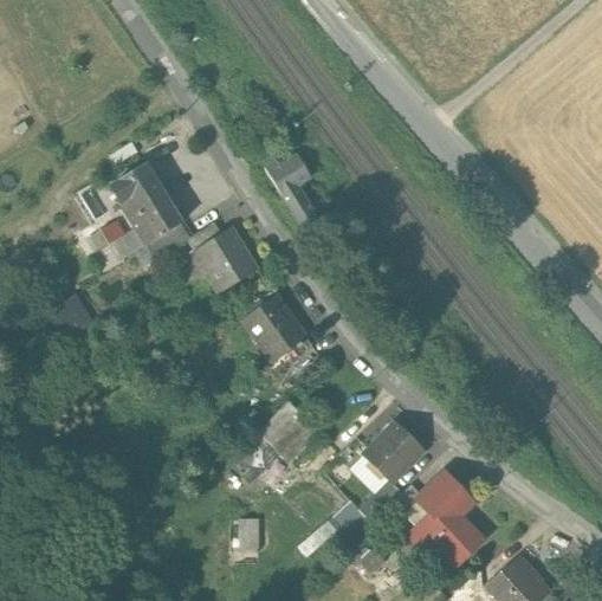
[(284,154),(265,166),(283,193),(284,192),(292,187),(310,176),(296,154),(287,160),(284,154)]
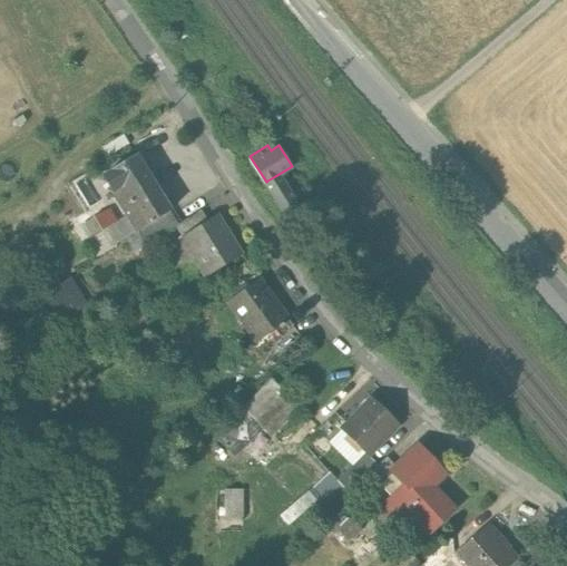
[(162,192),(138,153),(105,174),(114,189),(124,184),(137,205),(137,206),(162,192)]
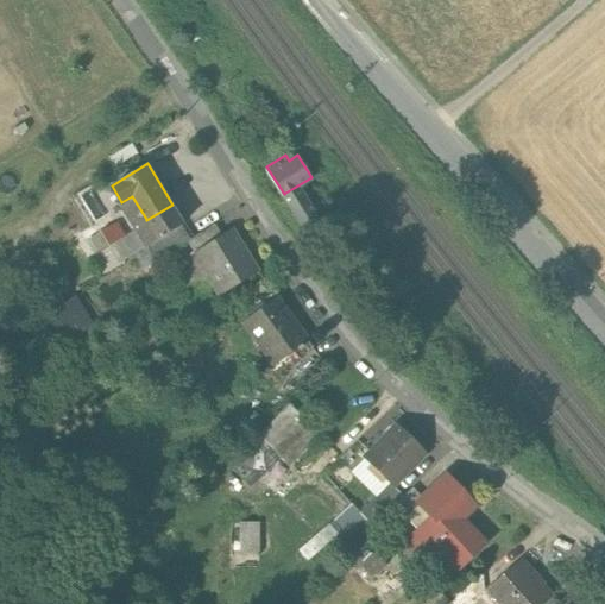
[(294,188),(285,193),(290,201),(284,205),(287,208),(281,212),(289,225),(295,221),(292,218),(306,208),(298,196),(294,188)]
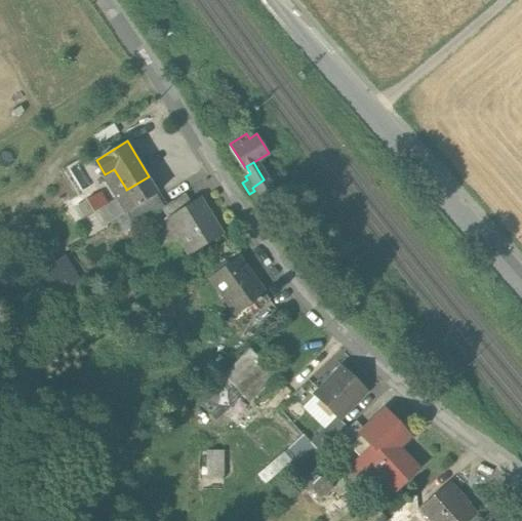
[(281,165),(274,170),(281,178),(287,174),(281,165)]
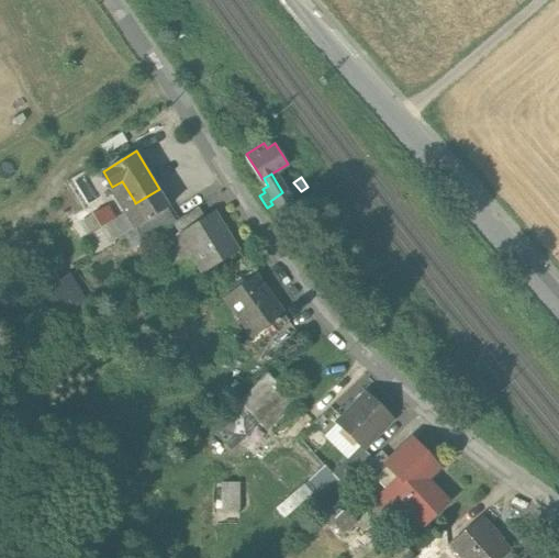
[(159,189),(135,203),(135,202),(126,208),(127,210),(122,213),(126,221),(131,219),(141,236),(152,230),(153,233),(176,219),(174,215),(199,201),(192,190),(168,203),(159,189)]
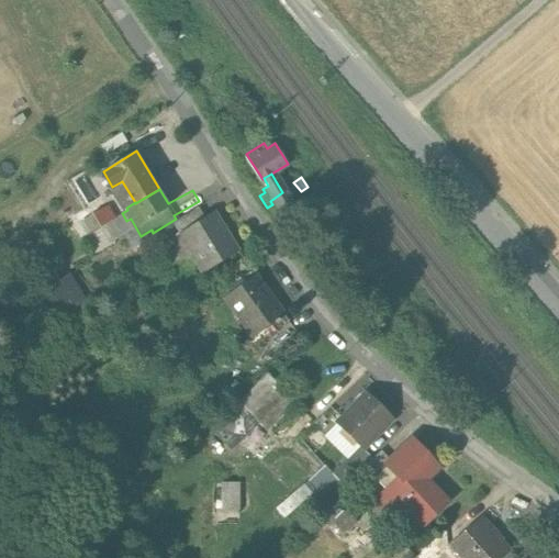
[(98,221),(112,215),(107,202),(92,208),(98,221)]
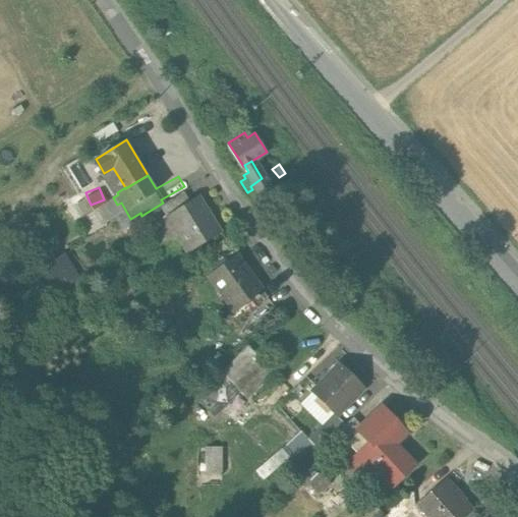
[(200,194),(169,214),(189,246),(221,227),(200,194)]
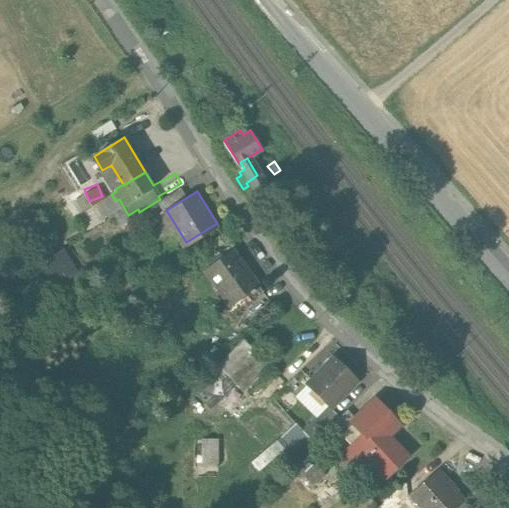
[(234,248),(206,268),(231,304),(260,284),(234,248)]
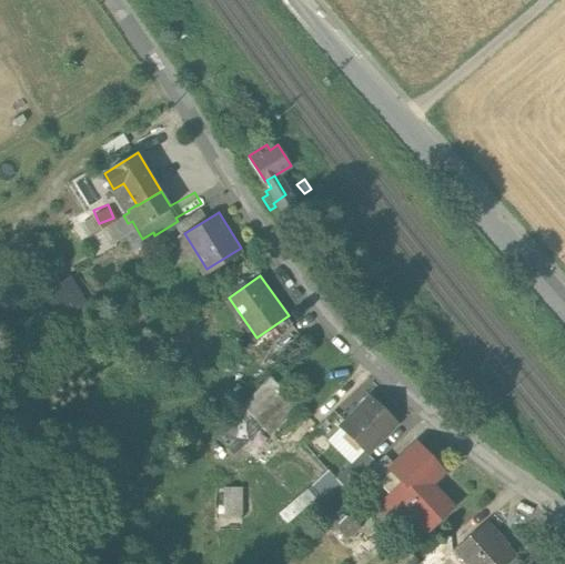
[(273,375),(243,404),(256,419),(286,390),(273,375)]
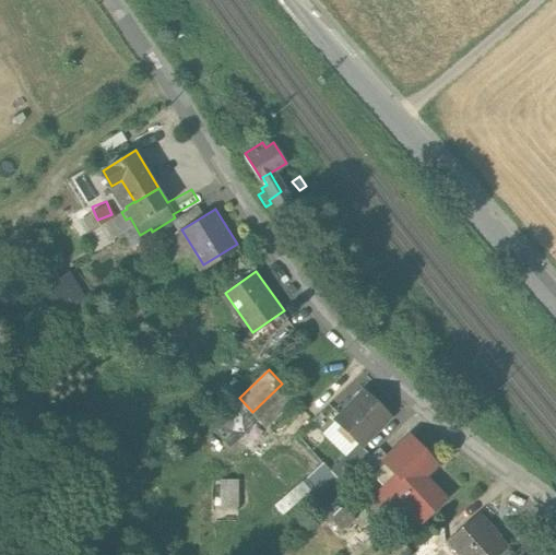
[(365,390),(335,421),(361,446),(391,415),(365,390)]
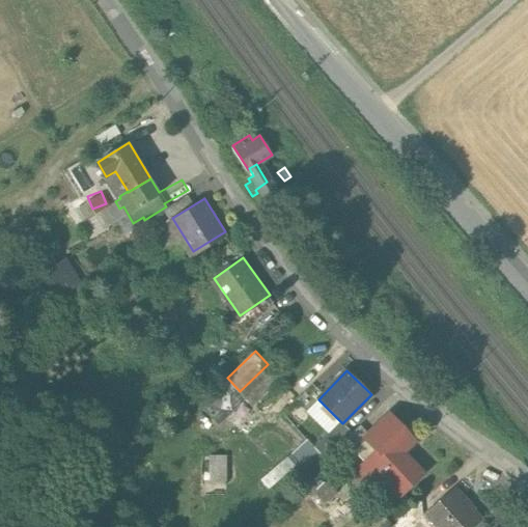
[(413,441),(388,414),(367,434),(365,436),(368,438),(382,452),(370,463),(367,460),(356,471),(369,487),(380,476),(398,496),(421,474),(400,452),(413,441)]
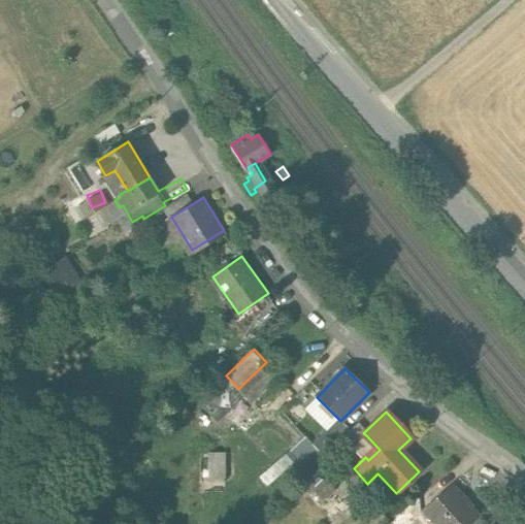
[(357,423),(338,440),(349,452),(366,435),(363,433),(365,431),(357,423)]
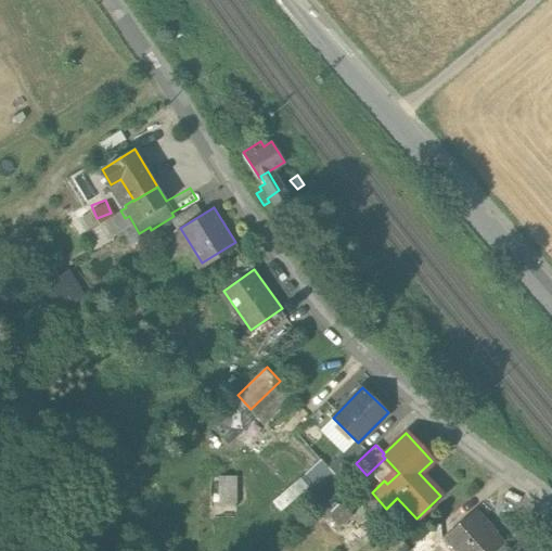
[(305,472),(322,486),(334,470),(317,456),(305,472)]
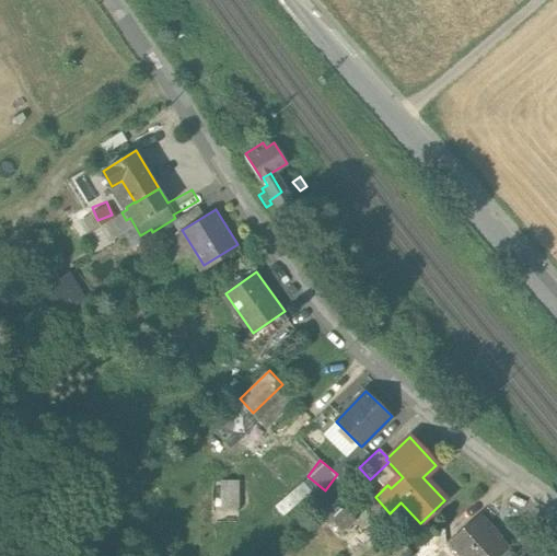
[(239,507),(239,475),(215,475),(213,507),(239,507)]
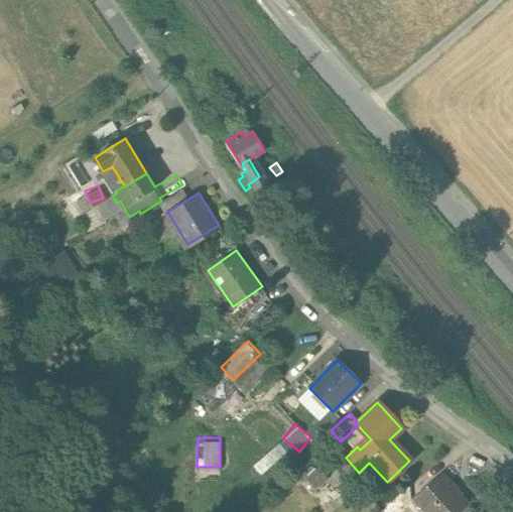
[(342,495),(316,468),(301,481),(327,508),(342,495)]
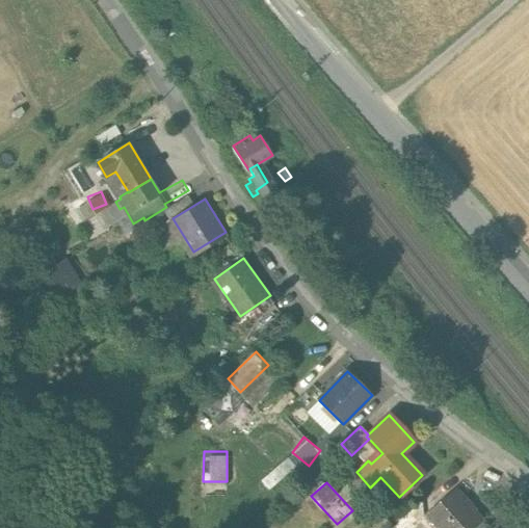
[(432,507),(425,513),(426,515),(438,527),(482,527),(486,525),(466,501),(468,499),(456,486),(432,507)]
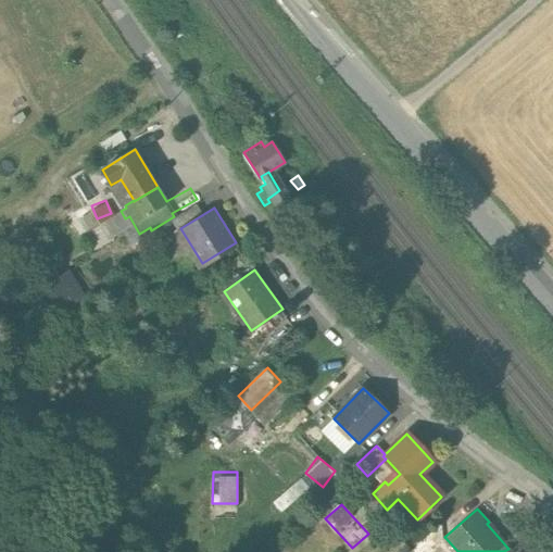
[(443,521),(409,551),(429,551),(445,538),(444,537),(452,530),(443,521)]
